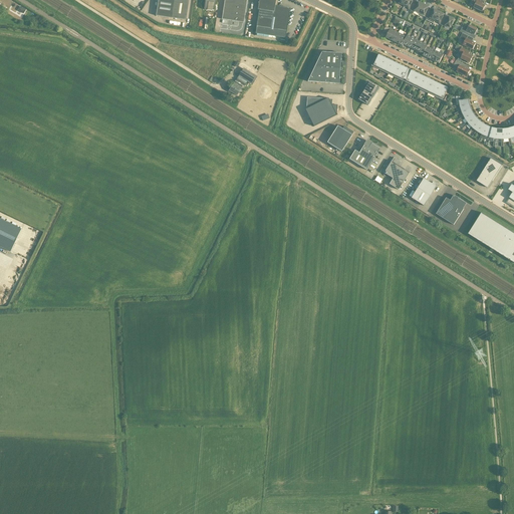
[(158,0),(156,16),(171,18),(187,20),(189,0),(158,0)]
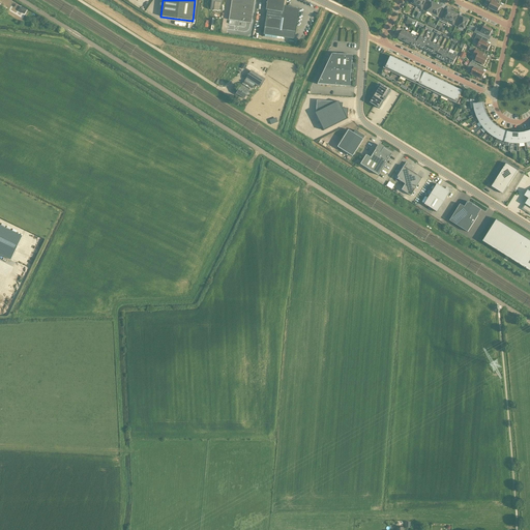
[(222,10),(223,0),(211,0),(211,9),(214,9),(214,10),(219,11),(219,10),(222,10)]
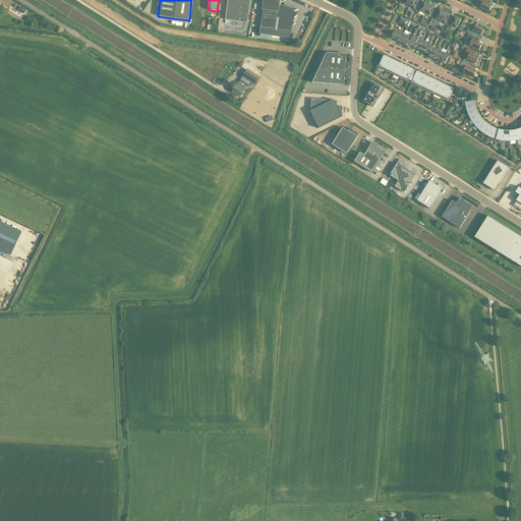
[(249,0),(227,0),(223,30),(232,31),(233,20),(247,22),(249,0)]
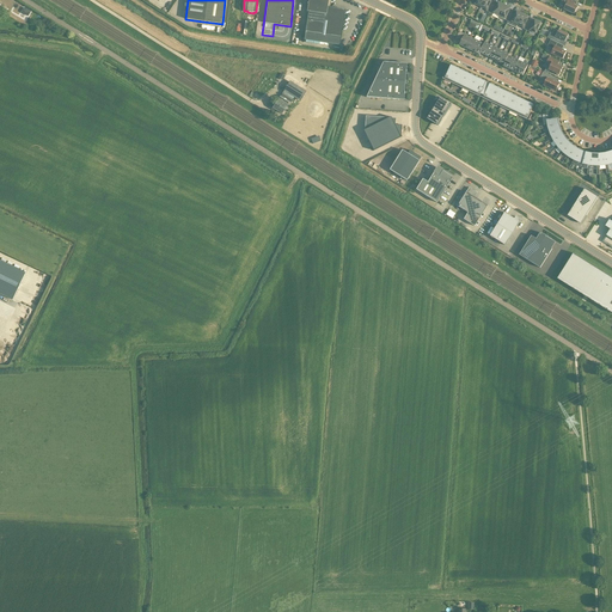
[(308,0),(307,11),(308,11),(304,41),(340,46),(346,10),(328,7),(328,0),(308,0)]
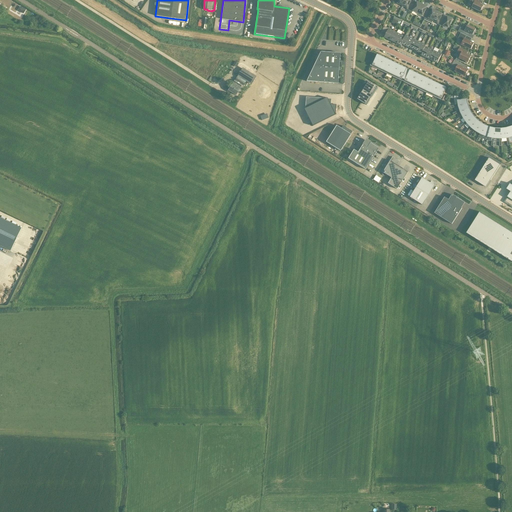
[(410,11),(413,3),(411,1),(411,0),(405,0),(403,6),(407,8),(407,9),(410,11)]
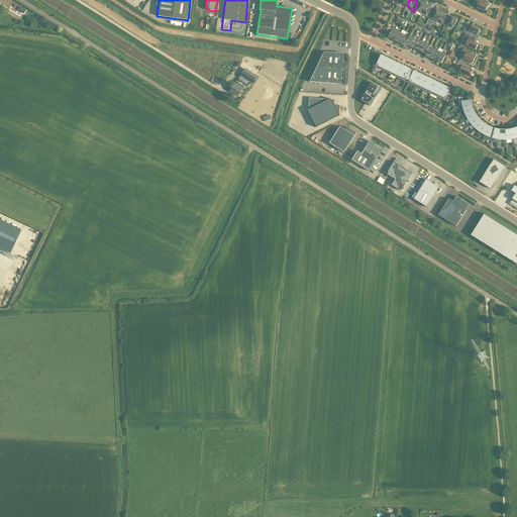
[(485,12),(489,5),(483,3),(484,0),(476,0),(475,2),(479,4),(477,8),(485,12)]
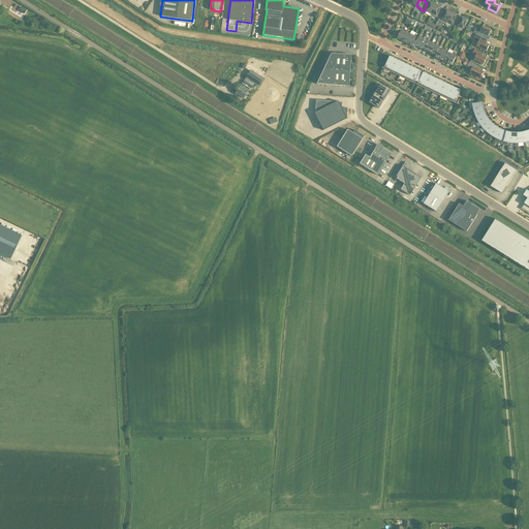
[(432,13),(436,4),(431,2),(430,4),(427,3),(424,11),(423,12),(426,14),(427,11),(432,13)]
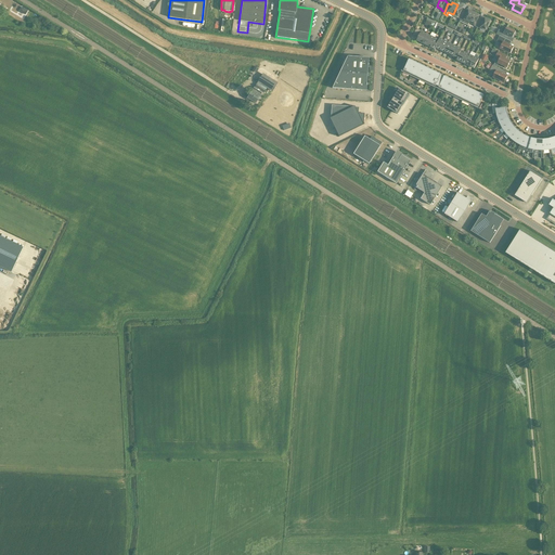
[(452,15),(457,17),(461,20),(465,11),(462,10),(463,7),(457,4),(453,14),(452,15)]
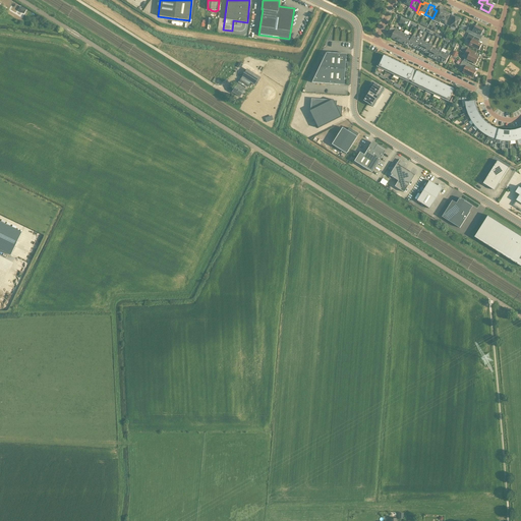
[(441,20),(445,11),(440,9),(439,11),(437,10),(432,18),(436,19),(436,18),(441,20)]
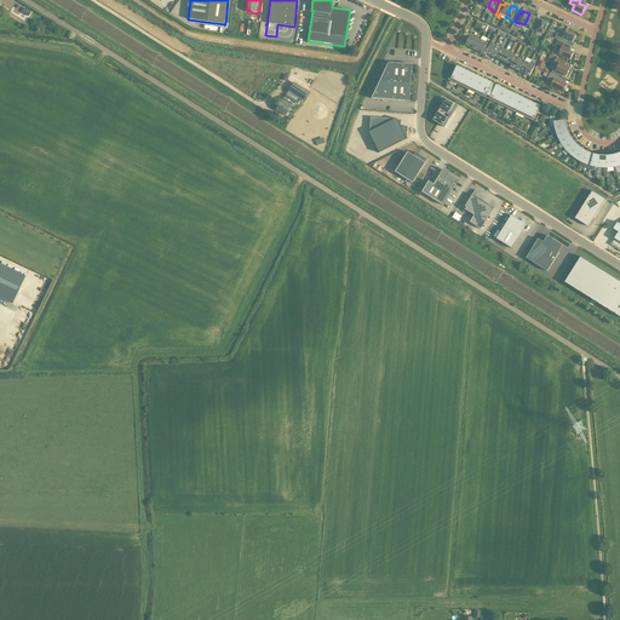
[(533,30),(538,21),(534,19),(537,17),(529,13),(524,24),(530,28),(529,29),(533,30)]
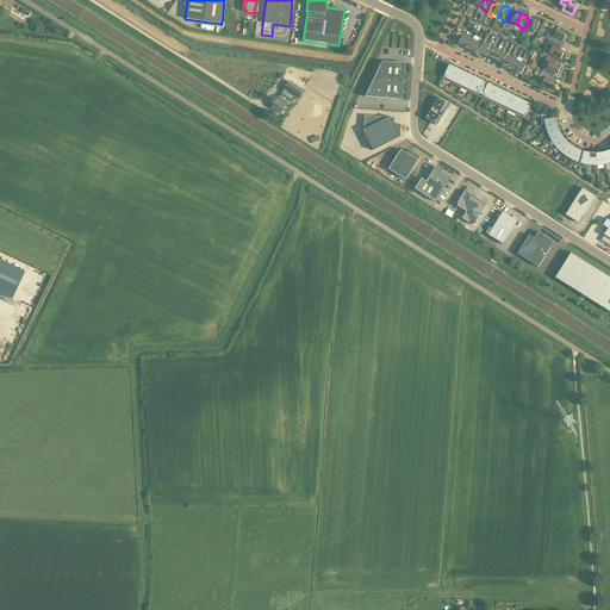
[(539,27),(537,26),(540,23),(534,19),(533,23),(529,20),(524,30),(528,32),(529,30),(535,33),(536,29),(539,27)]
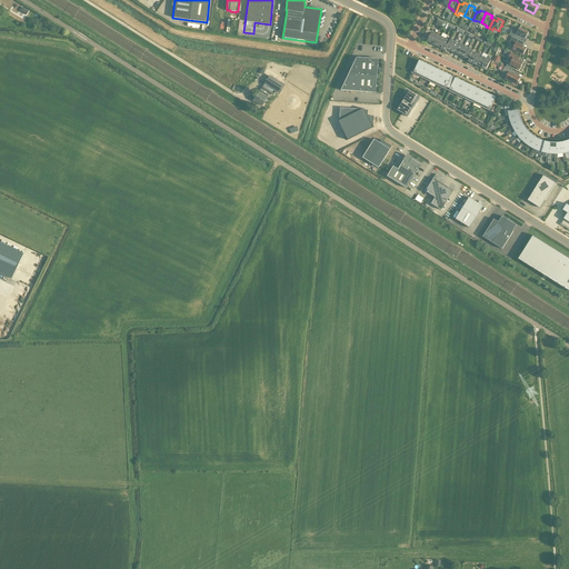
[(529,32),(519,28),(517,32),(511,30),(509,36),(512,37),(521,41),(522,38),(526,39),(527,37),(528,37),(529,33),(529,32)]
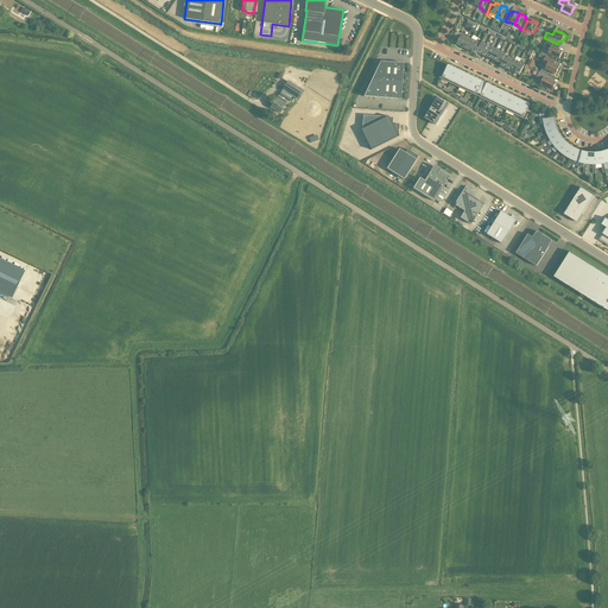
[(462,48),(467,37),(458,32),(456,31),(453,39),(458,42),(457,45),(462,48)]
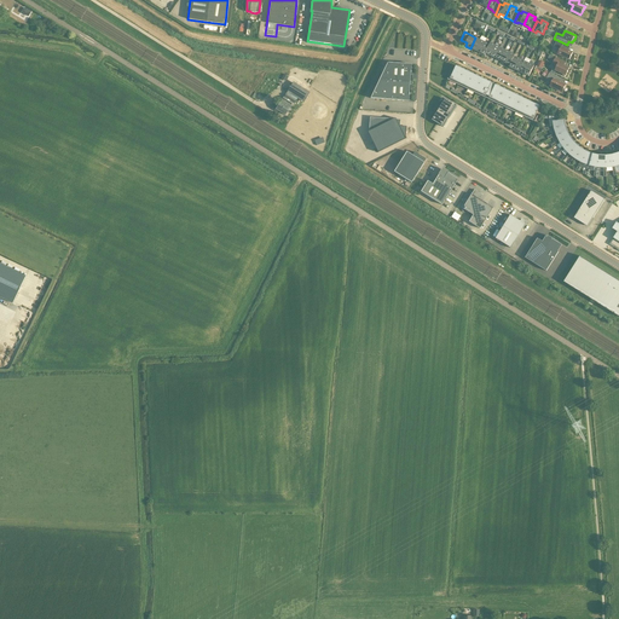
[(475,51),(480,40),(475,38),(470,48),(475,51)]
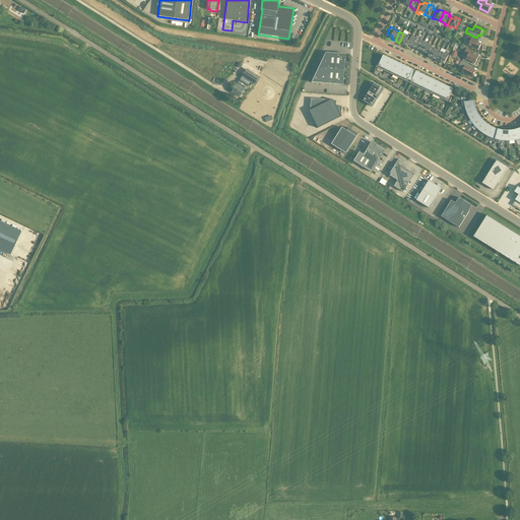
[(403,44),(407,36),(403,34),(399,43),(403,44)]
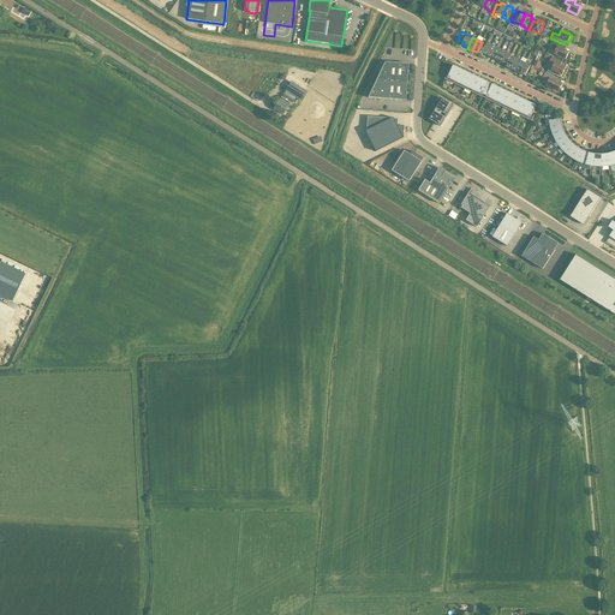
[(565,46),(563,45),(554,40),(550,46),(556,49),(555,54),(566,59),(569,52),(563,49),(565,46)]
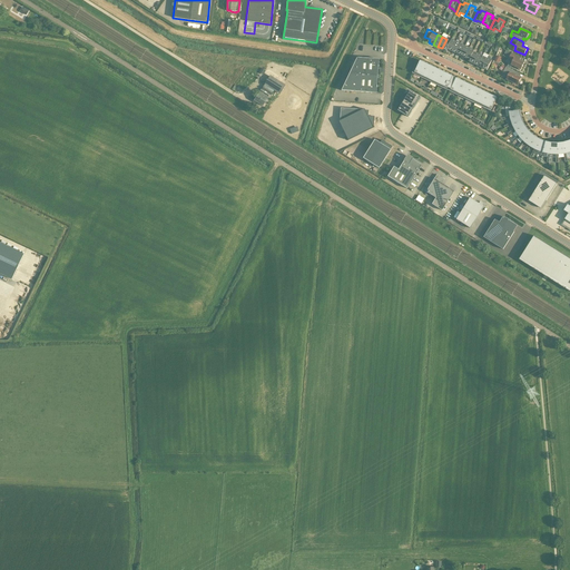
[(451,40),(446,39),(442,48),(446,51),(448,49),(451,40)]
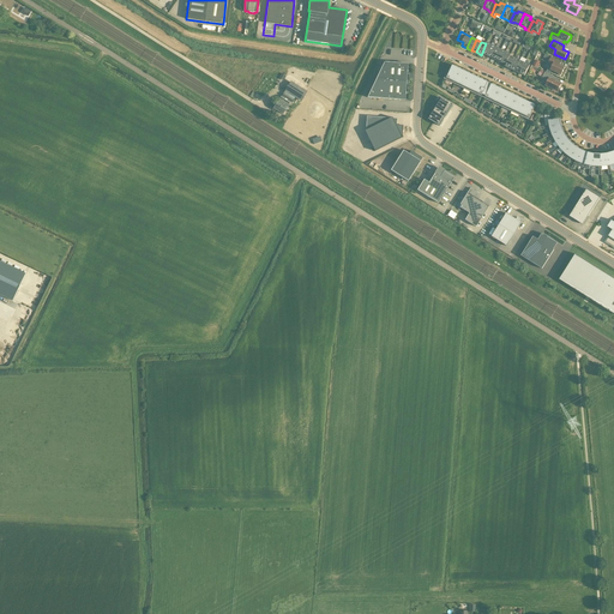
[(487,55),(492,44),(487,42),(486,43),(482,53),(487,55)]
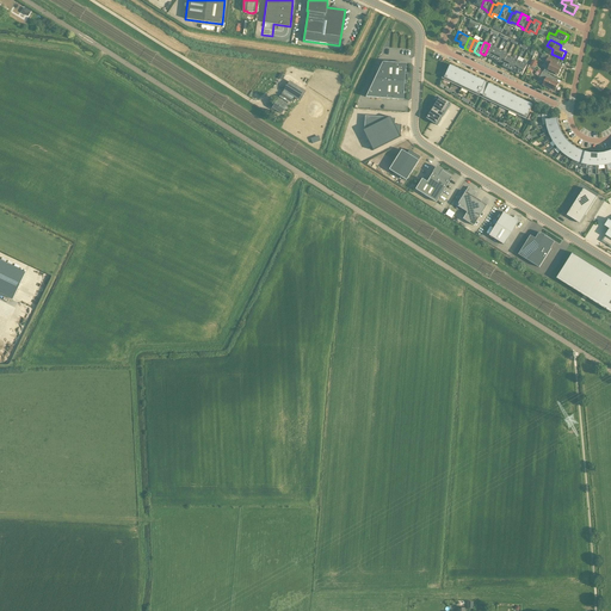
[(489,57),(494,47),(489,44),(485,55),(489,57)]
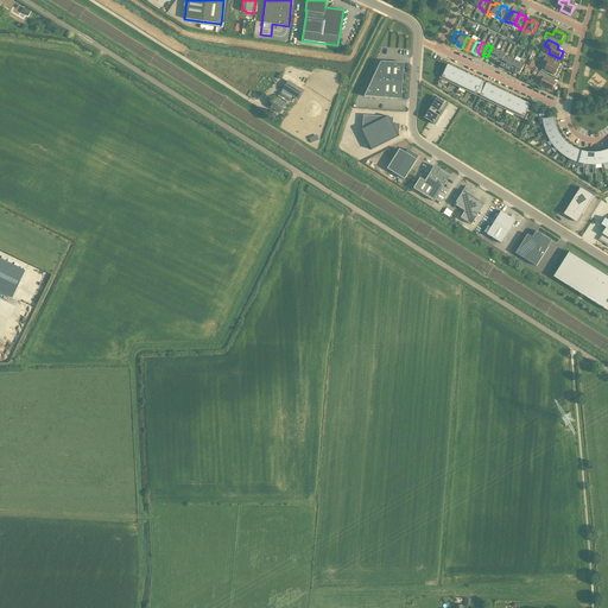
[(492,59),(496,49),(492,46),(487,57),(492,59)]
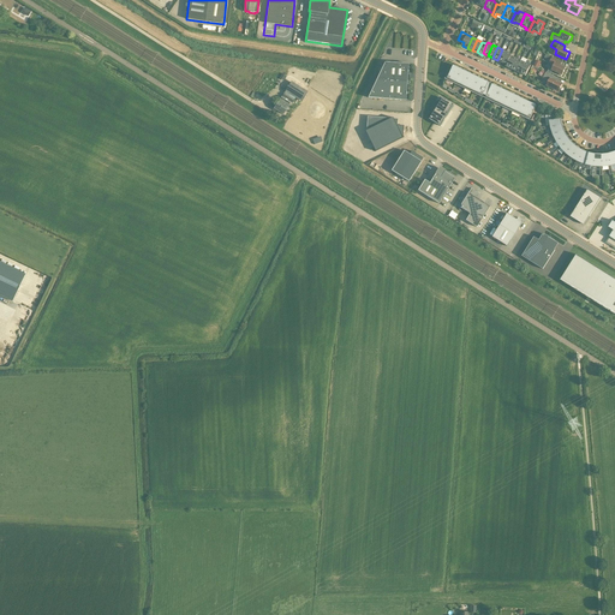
[(502,63),(507,52),(502,49),(497,60),(502,63)]
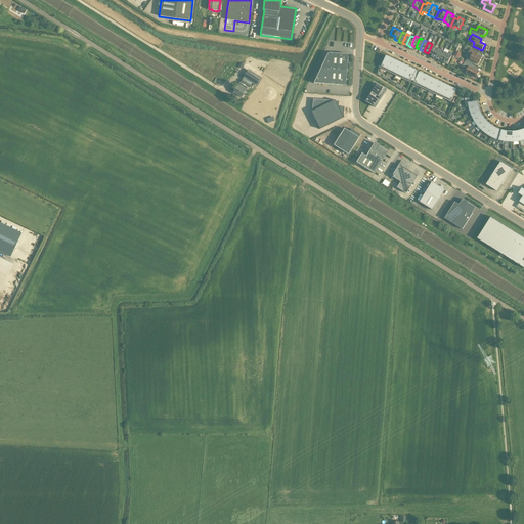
[(432,55),(436,47),(436,46),(432,44),(428,53),(432,55)]
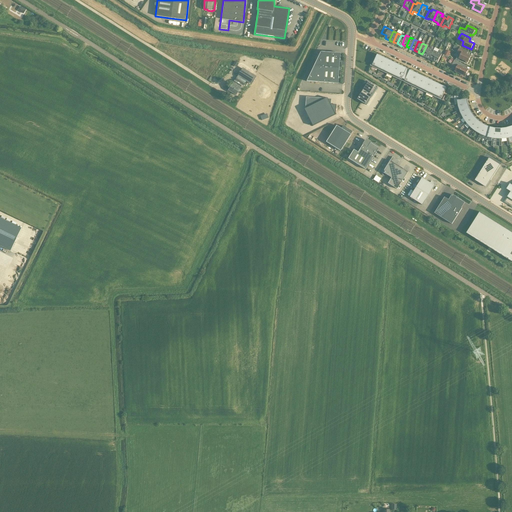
[(425,57),(430,48),(426,46),(422,54),(421,55),(425,57)]
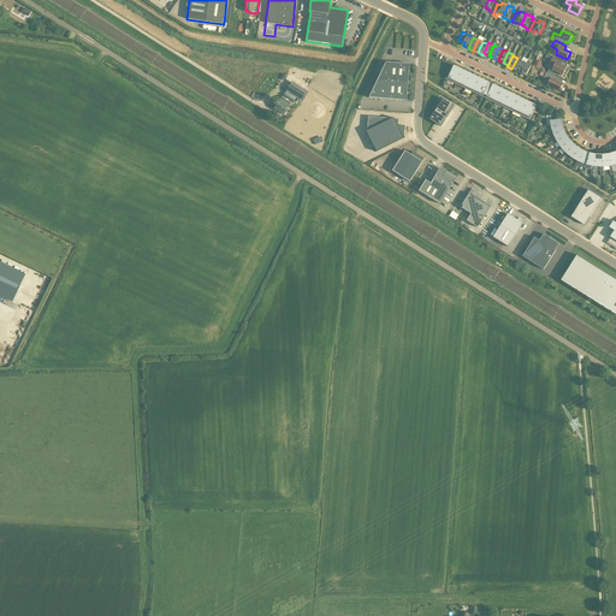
[(516,71),(522,60),(517,58),(511,69),(516,71)]
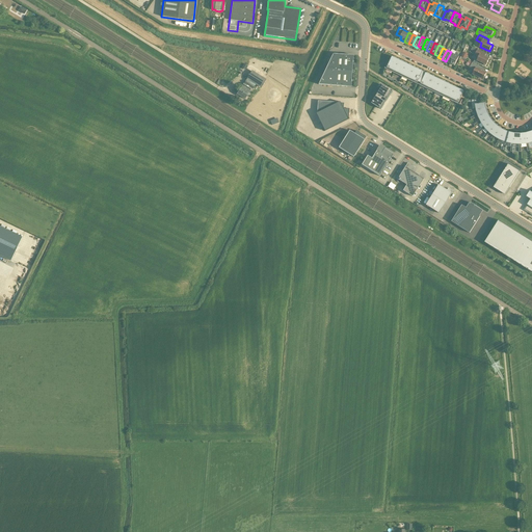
[(486,64),(489,58),(483,55),(484,53),(478,50),(475,55),(479,57),(477,60),(486,64)]
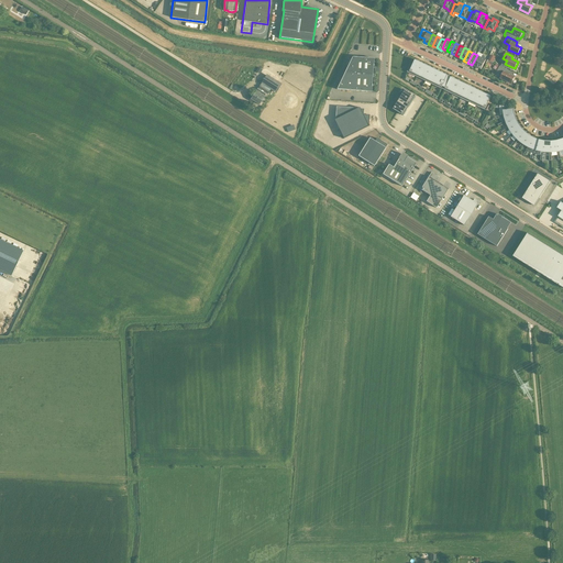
[(476,67),(482,57),(477,55),(472,65),(476,67)]
